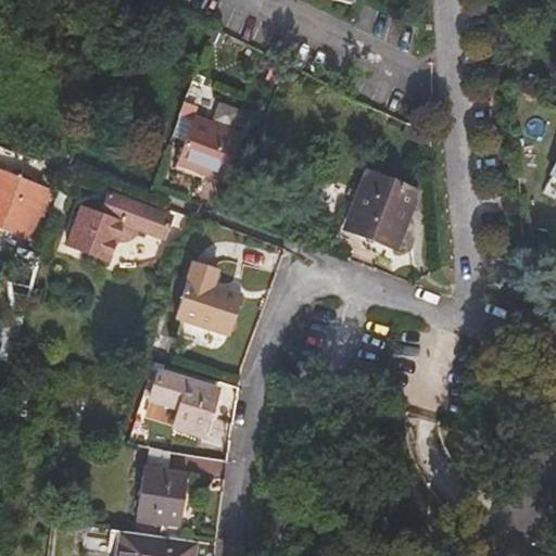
[(229,36),(213,27),(209,40),(225,48),(229,36)]
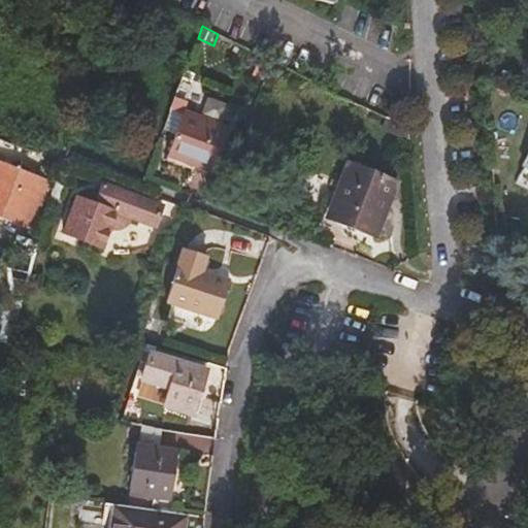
[(166,157),(210,172),(227,126),(183,110),(166,157)]
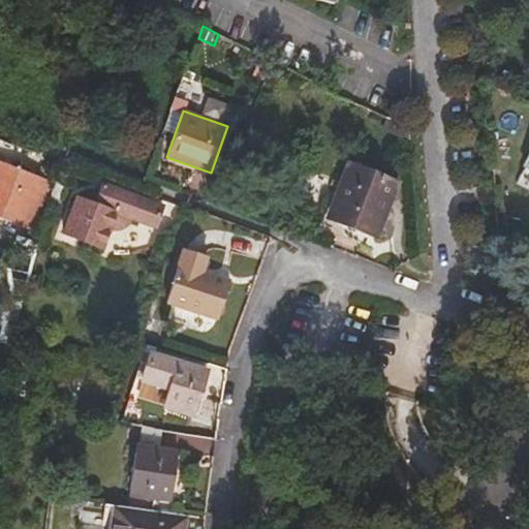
[(36,220),(51,181),(2,162),(0,166),(0,218),(9,222),(13,212),(36,220)]
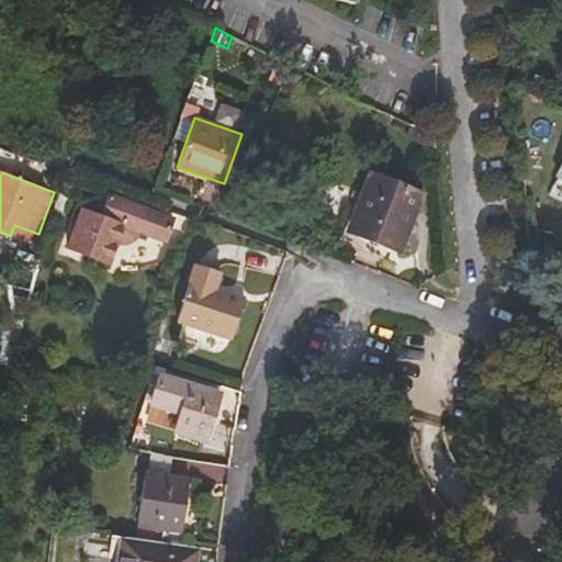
[(424,194),(370,172),(347,231),(395,249),(409,214),(415,217),(424,194)]
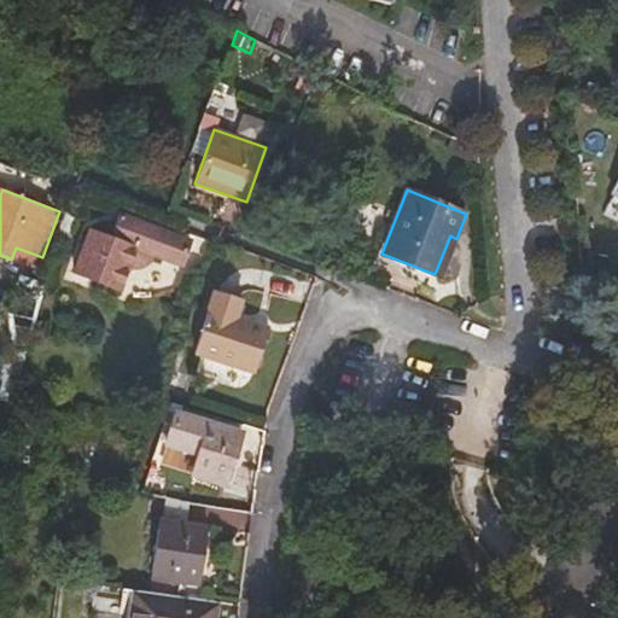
[(182,267),(192,240),(120,213),(111,235),(88,228),(71,270),(123,291),(132,268),(133,268),(138,268),(144,266),(149,262),(152,258),(155,256),(182,267)]
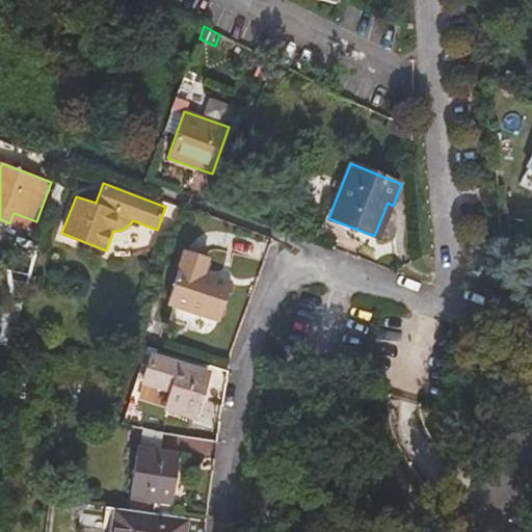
[(388,203),(374,236),(380,239),(393,206),(388,203)]
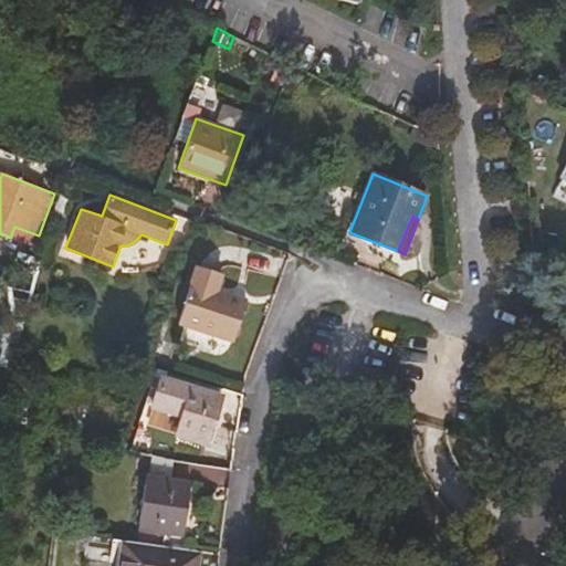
[(234,342),(248,301),(217,291),(222,273),(196,265),(178,324),(234,342)]
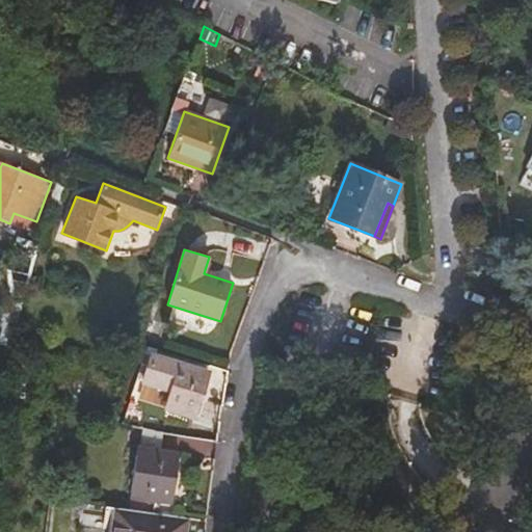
[(194,418),(209,372),(152,355),(142,382),(171,391),(166,409),(194,418)]
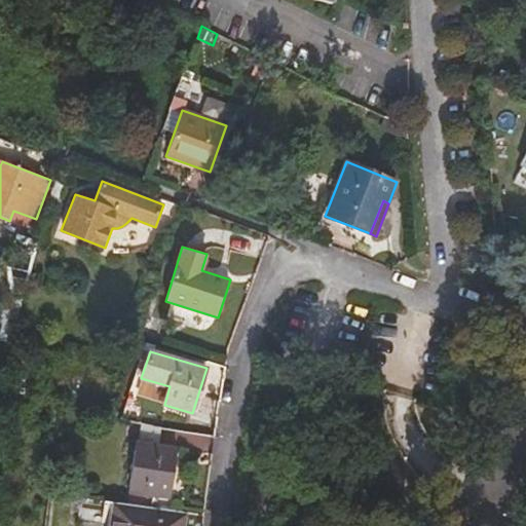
[(164,446),(167,429),(142,424),(138,442),(164,446)]
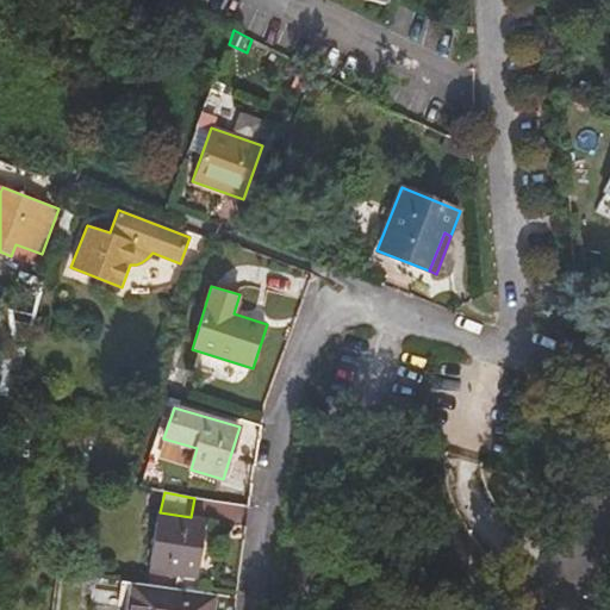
[(197,578),(205,520),(191,517),(160,512),(159,511),(149,571),(197,578)]
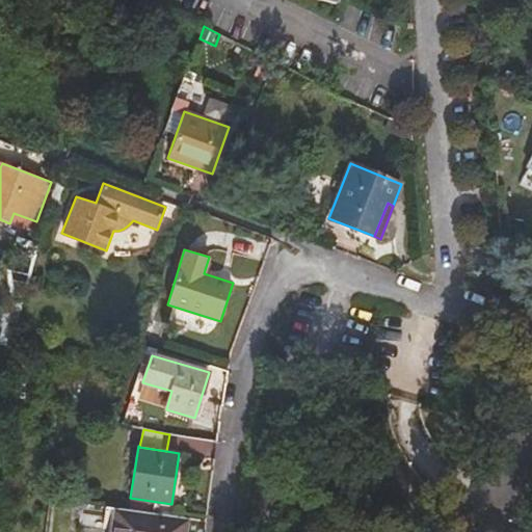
[(183,531),(186,517),(115,508),(112,531),(183,531)]
